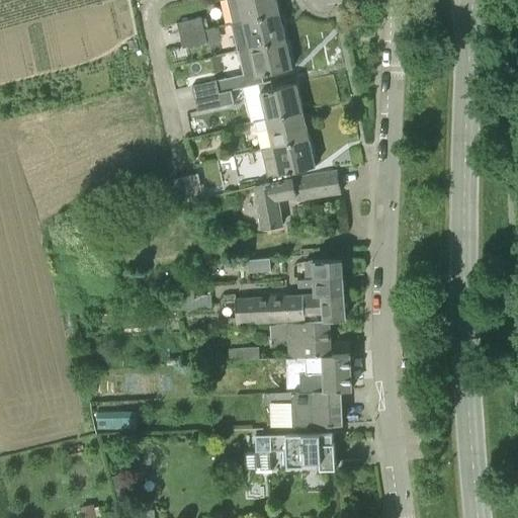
[(238,0),(243,20),(279,12),(276,0),(238,0)]
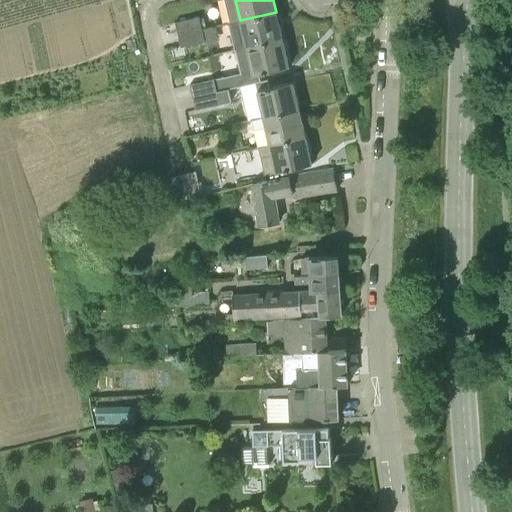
[(235,50),(283,38),(276,12),(240,20),(229,23),(235,50)]
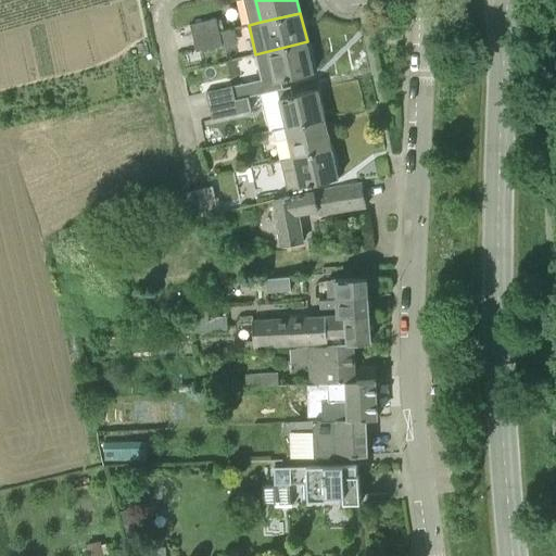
[(193,38),(219,32),(216,17),(190,24),(193,38)]
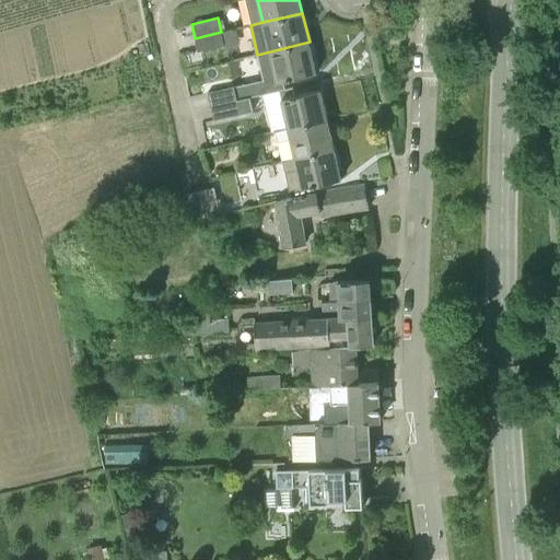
[(198,51),(224,45),(221,32),(195,38),(198,51)]
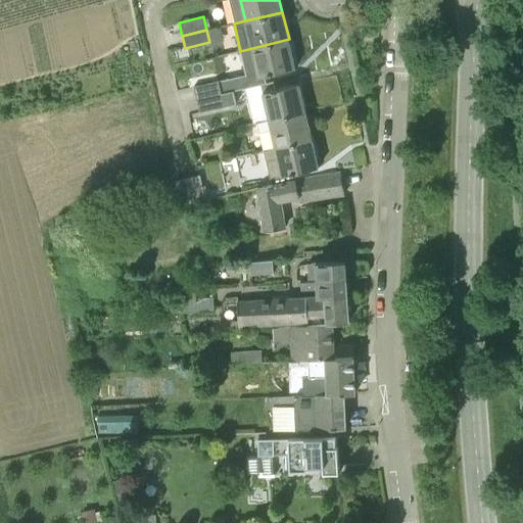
[(289,39),(240,51),(247,79),(263,76),(295,68),(289,39)]
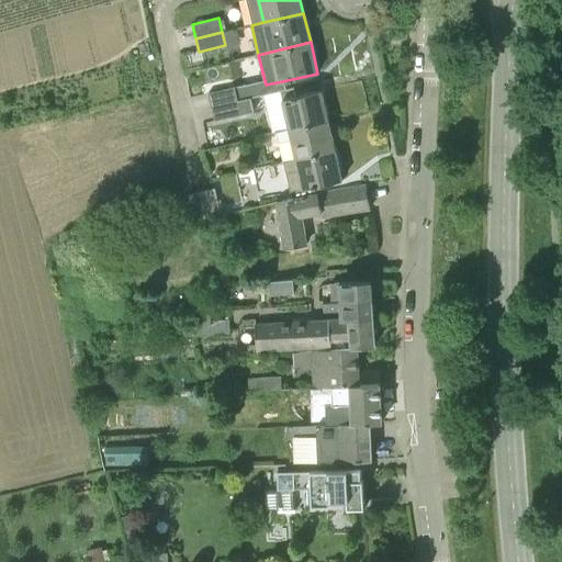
[(212,107),(238,100),(235,87),(209,93),(212,107)]
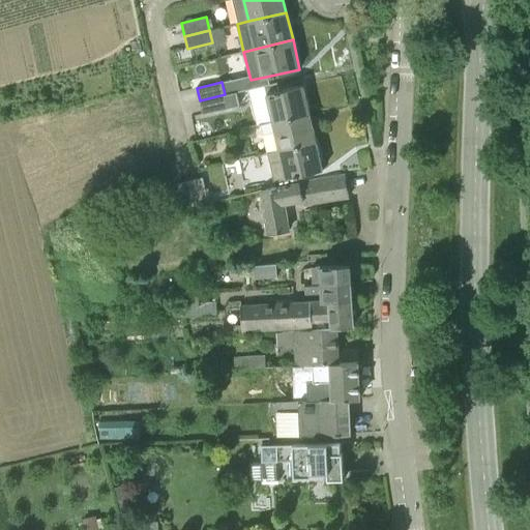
[(272,122),(310,114),(303,85),(266,93),(272,122)]
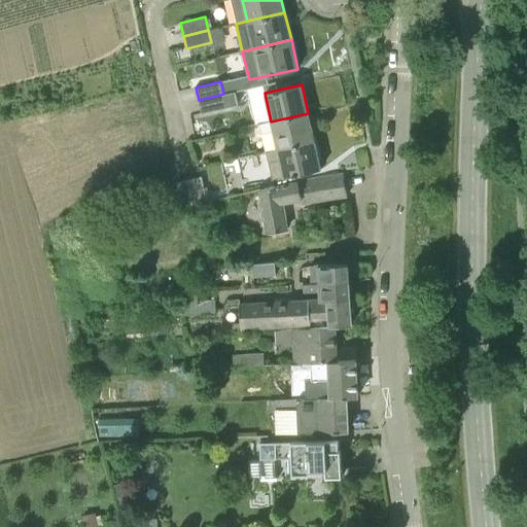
[(223,94),(226,107),(238,104),(235,92),(223,94)]
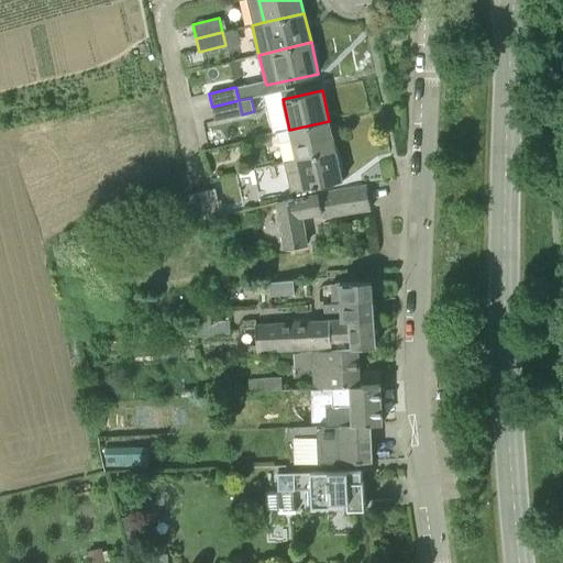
[(212,107),(216,121),(242,114),(239,100),(212,107)]
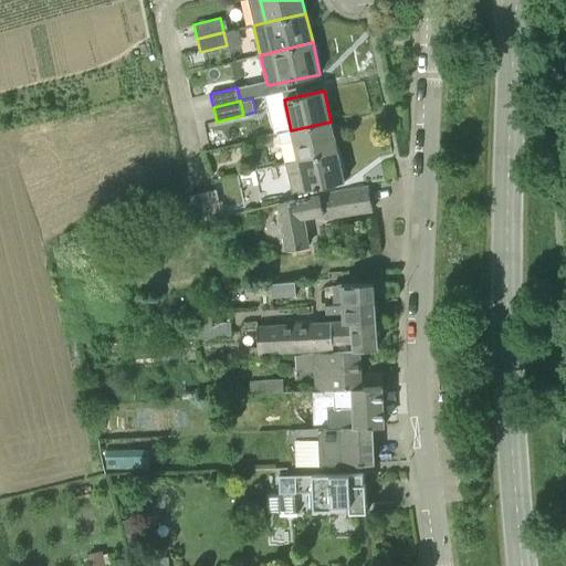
[(286,163),(338,150),(331,122),(291,130),(293,140),(282,144),(281,147),(282,150),(284,153),(286,163)]
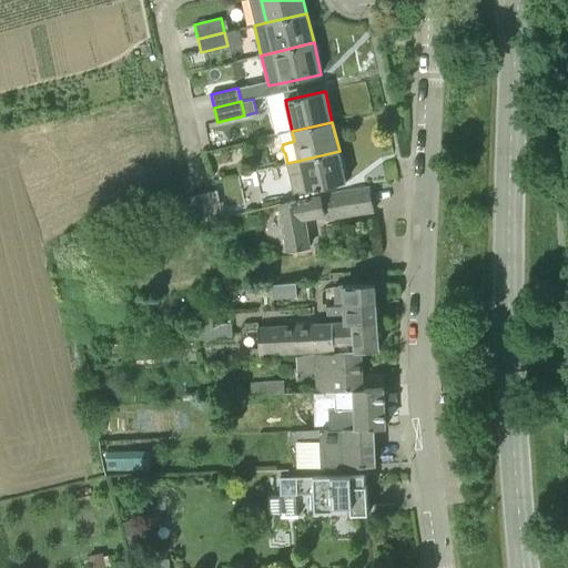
[(340,151),(287,163),(294,193),(346,182),(340,151)]
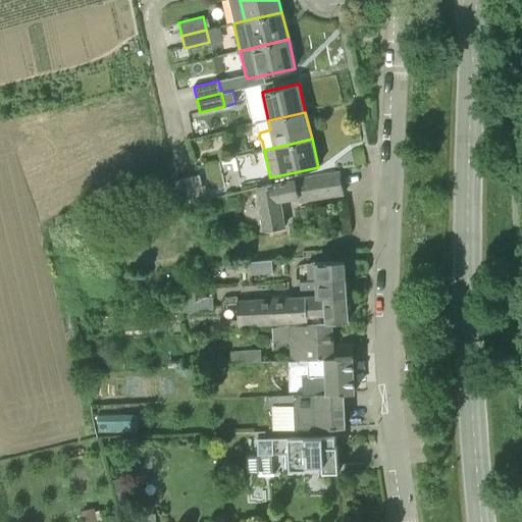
[(340,171),(295,178),(274,181),(274,184),(256,187),(264,230),(286,226),(282,201),(300,198),(300,203),(344,195),(340,171)]
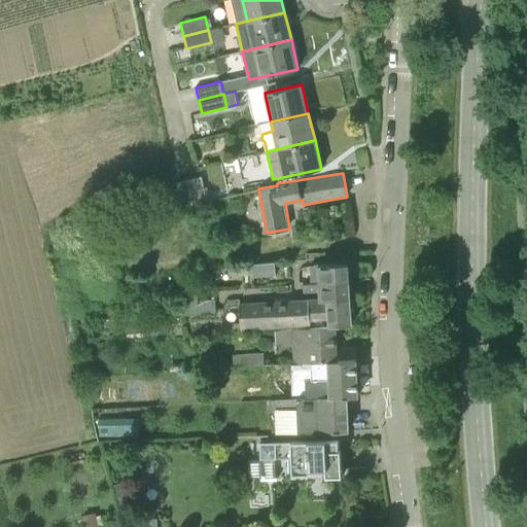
[(202,176),(188,179),(195,205),(208,201),(202,176)]
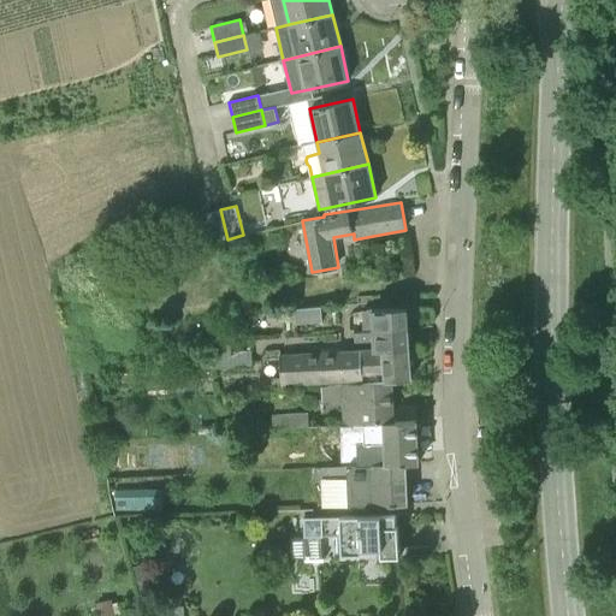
[(212,242),(227,240),(220,209),(206,213),(212,242)]
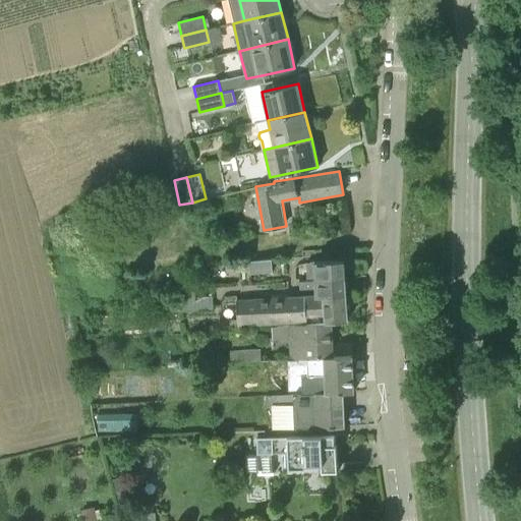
[(299,281),(345,278),(344,261),(314,262),(314,271),(303,271),(303,279),(299,279),(299,281)]
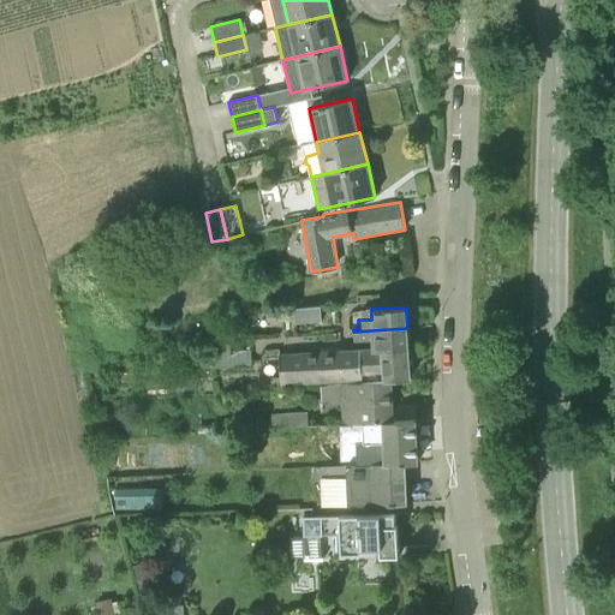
[(279,320),(294,320),(293,309),(279,310),(279,320)]
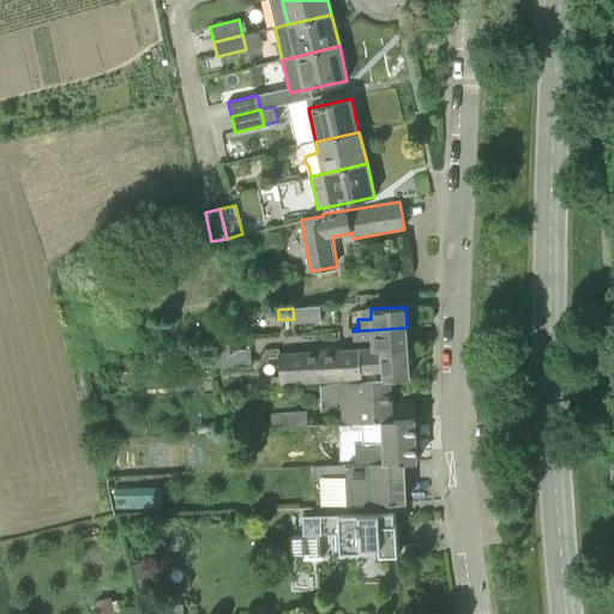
[(296,335),(311,333),(309,320),(295,321),(296,335)]
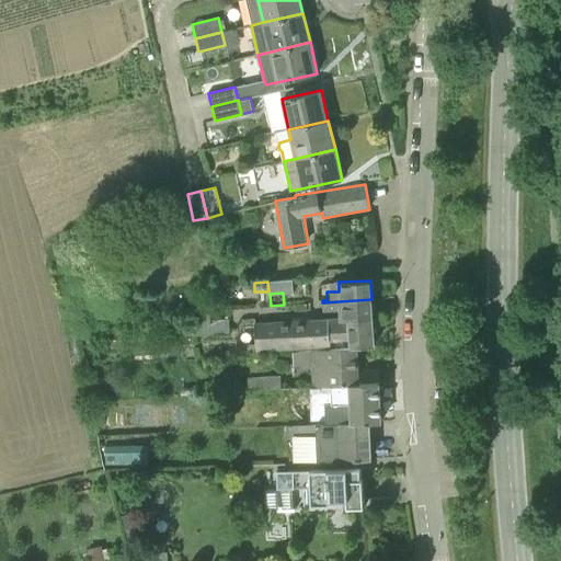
[(342,319),(373,317),(371,299),(322,302),(322,311),(340,311),(340,316),(342,319)]
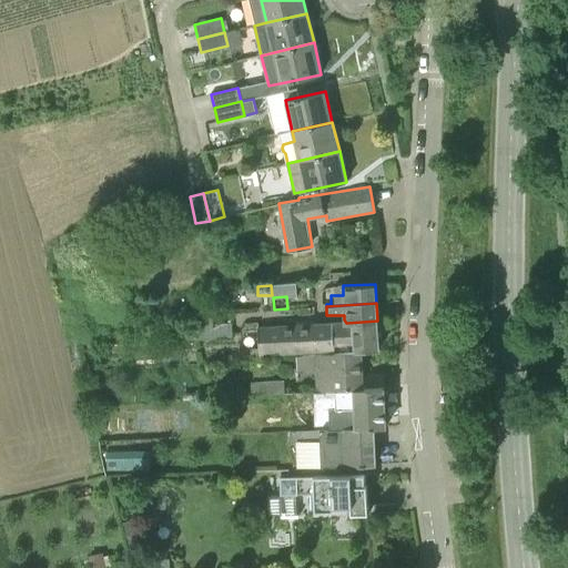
[(198,341),(233,337),(232,323),(215,324),(214,318),(195,321),(198,341)]
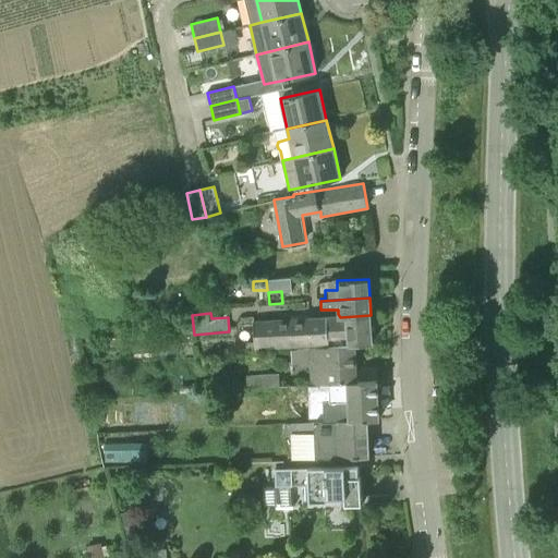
[(349,344),(354,344),(373,342),(371,315),(340,317),(338,314),(327,316),(329,338),(348,337),(349,344)]
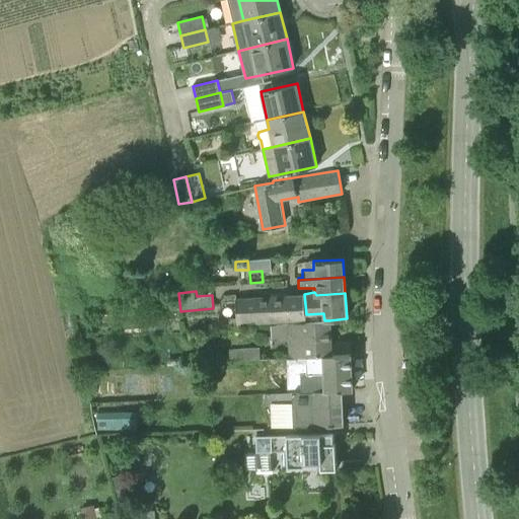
[(307,320),(306,314),(304,294),(236,298),(237,318),(222,318),(223,327),(238,326),(238,325),(307,320)]
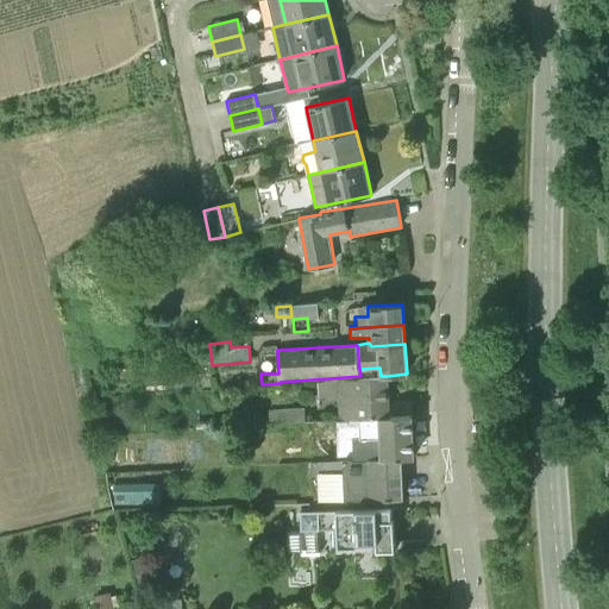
[(359,419),(412,415),(410,400),(388,401),(387,376),(381,376),(320,381),(321,397),(338,395),(340,420),(359,419)]
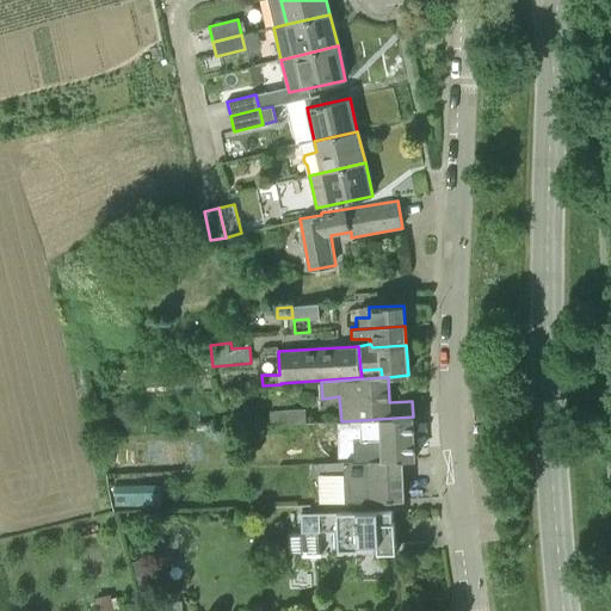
[(272,426),(308,423),(307,408),(271,411),(272,426)]
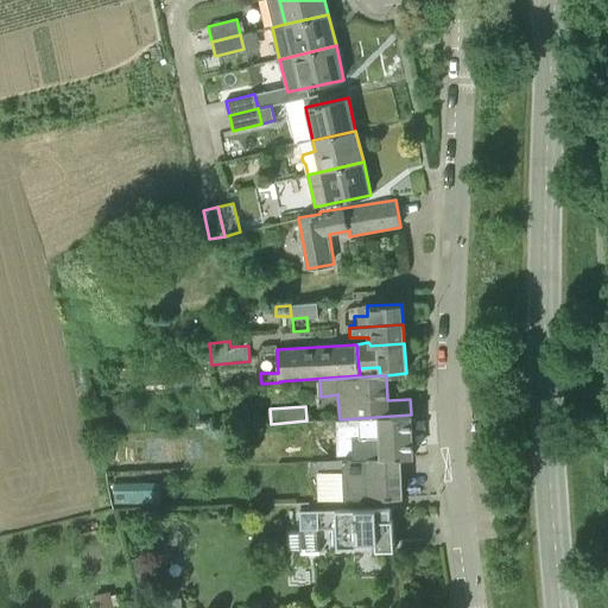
[(353,460),(401,457),(413,456),(411,415),(359,418),(360,436),(353,437),(353,460)]
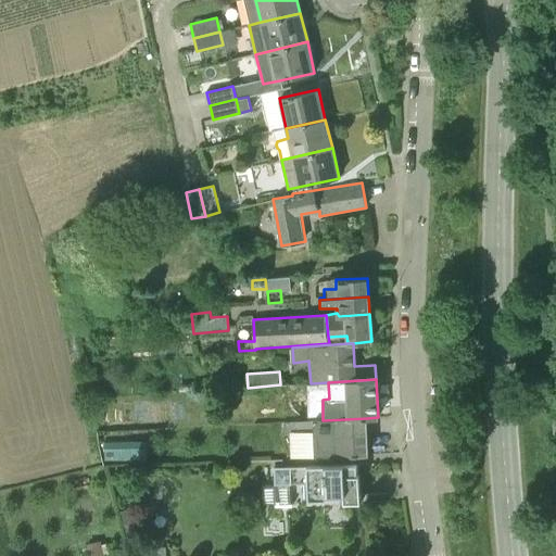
[(367,418),(323,420),(283,421),(283,433),(315,432),(316,457),(368,455),(367,418)]
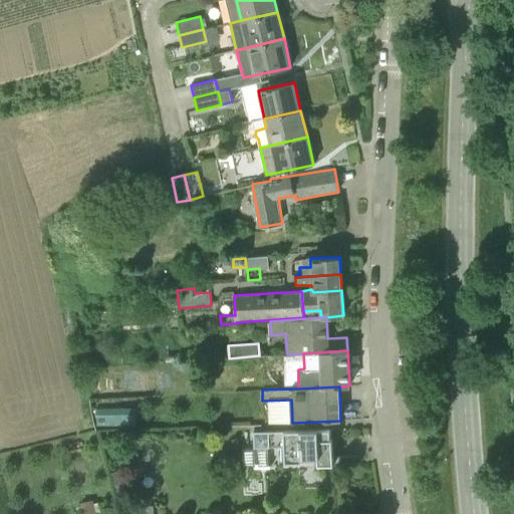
[(317,466),(333,465),(332,429),(253,432),(254,448),(284,447),(285,463),(303,462),(303,458),(317,458),(317,466)]
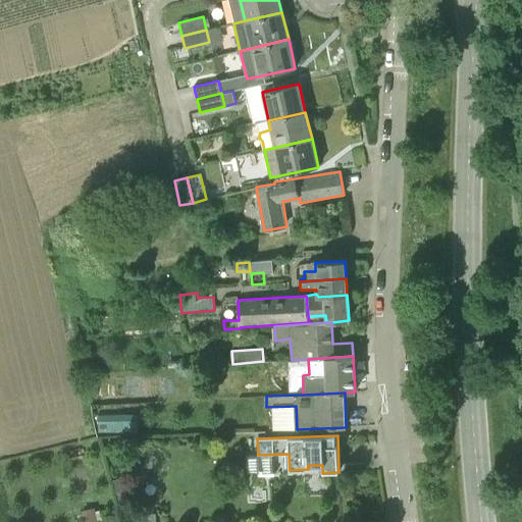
[(144,521),(156,521),(156,513),(144,514),(144,521)]
